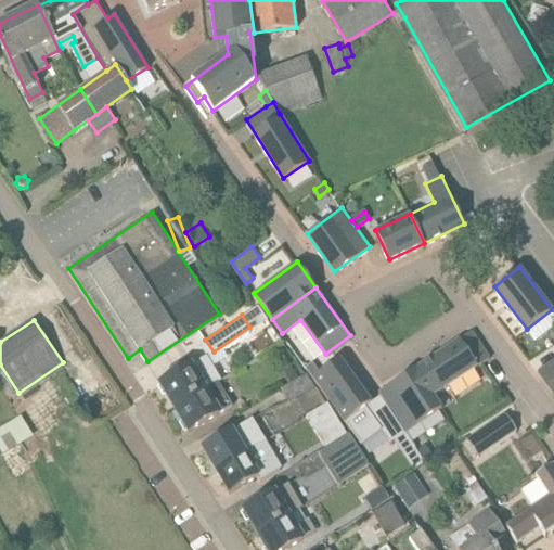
[(434,393),(490,356),(472,329),(415,366),(434,393)]
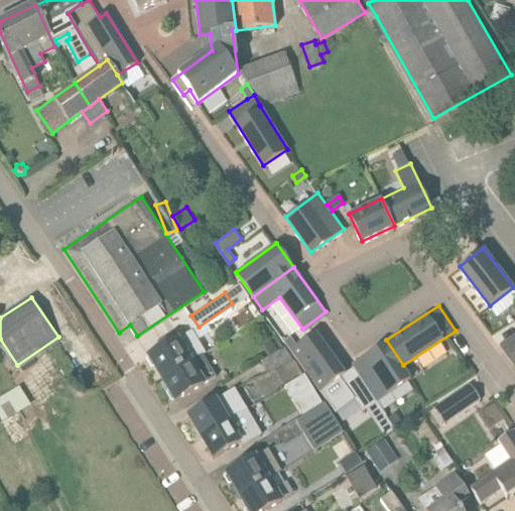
[(189,330),(149,355),(150,356),(163,376),(190,360),(190,359),(184,349),(197,341),(189,330)]
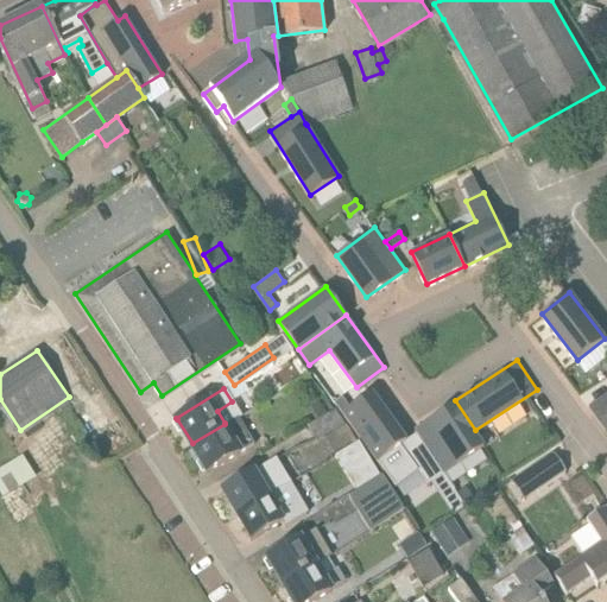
[(416,426),(404,435),(372,391),(351,406),(343,411),(375,455),(394,483),(418,468),(428,482),(446,469),(416,426)]
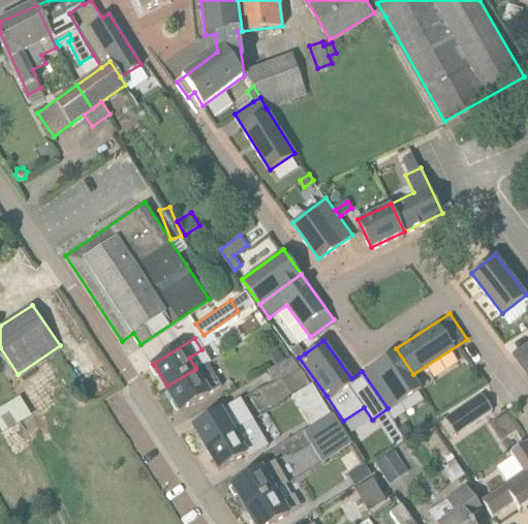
[(527,340),(514,349),(527,370),(527,340)]
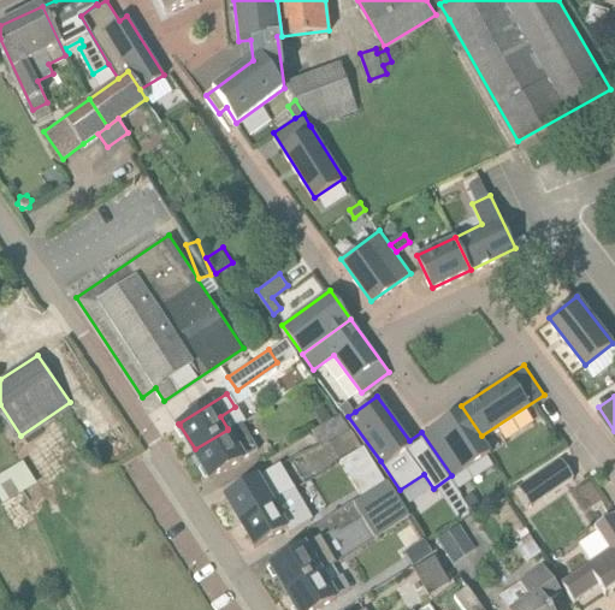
[(339,404),(348,416),(355,412),(348,400),(339,404)]
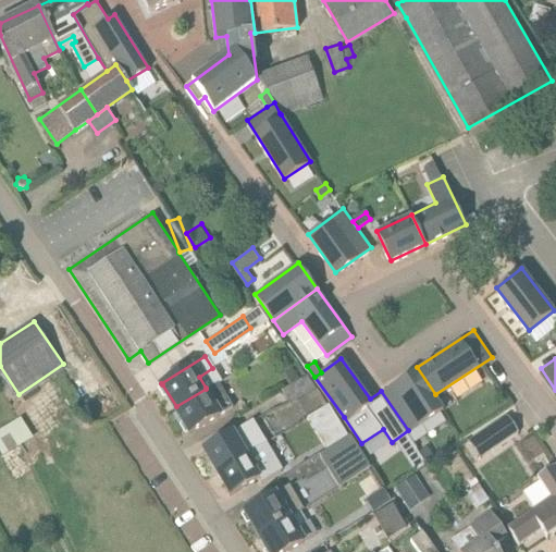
[(283,371),(291,382),(299,377),(293,366),(283,371)]
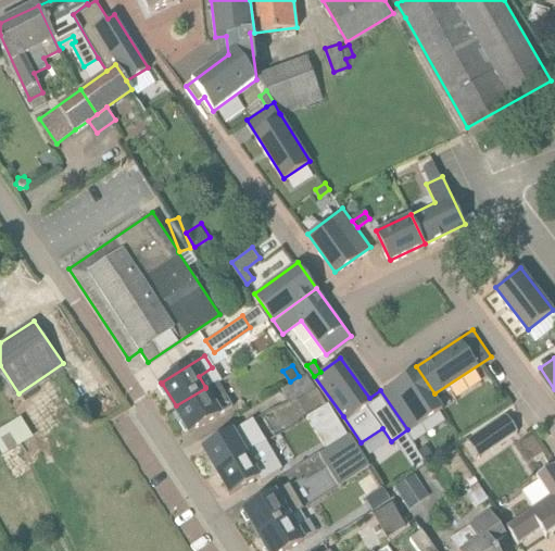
[(416,366),(380,390),(407,429),(442,407),(434,393),(416,366)]
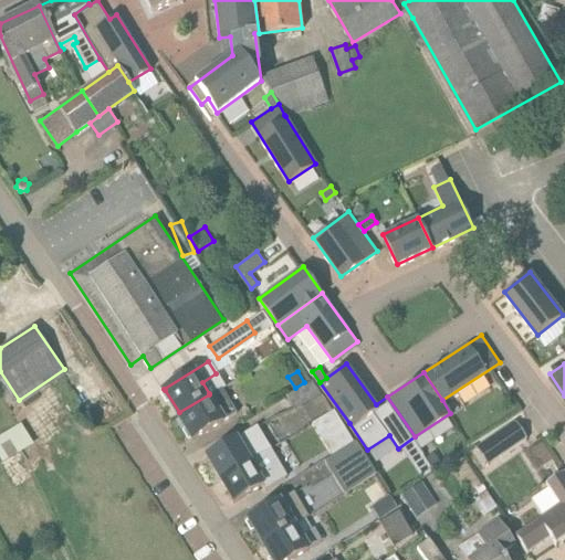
[(303,405),(311,418),(332,407),(323,391),(322,392),(313,378),(304,382),(295,388),(286,392),(296,409),(303,405)]
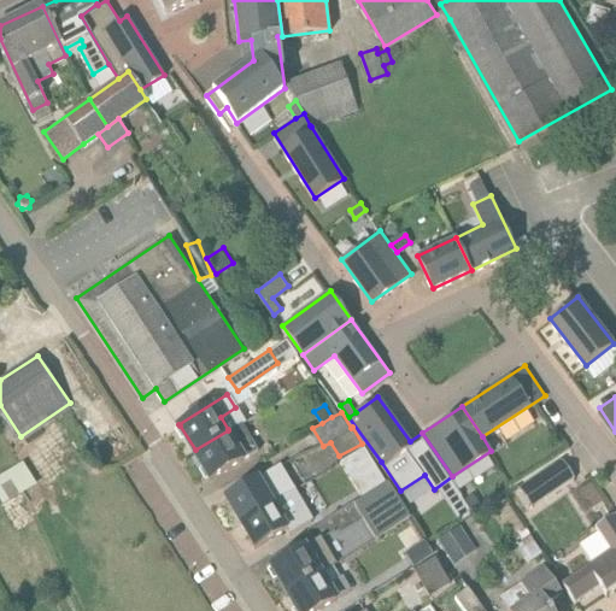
[(228,430),(195,450),(210,475),(209,475),(210,477),(259,447),(242,421),(228,429),(228,430)]
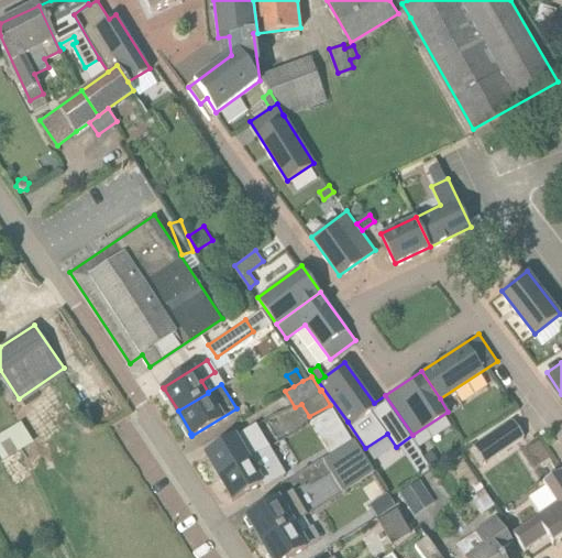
[(311,418),(320,433),(341,420),(332,406),(311,418)]
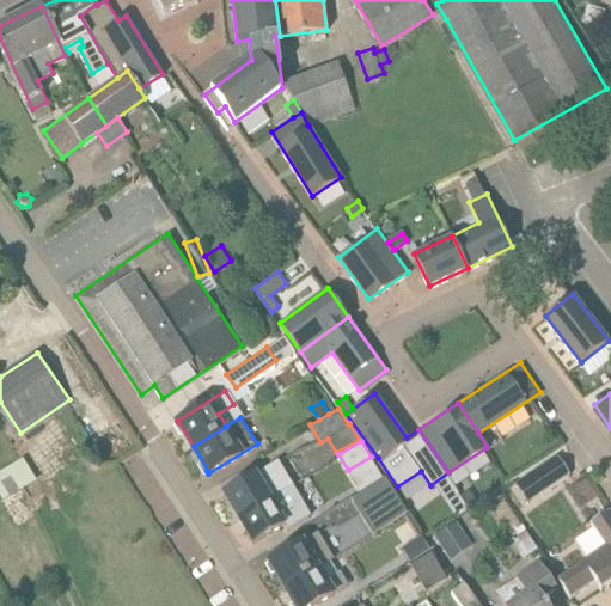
[(572,471),(557,452),(530,471),(543,490),(572,471)]
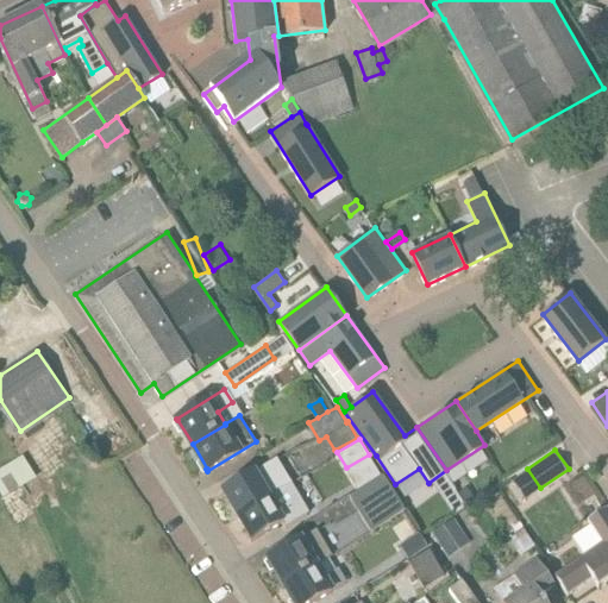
[(36,473),(24,453),(0,468),(0,490),(1,494),(36,473)]
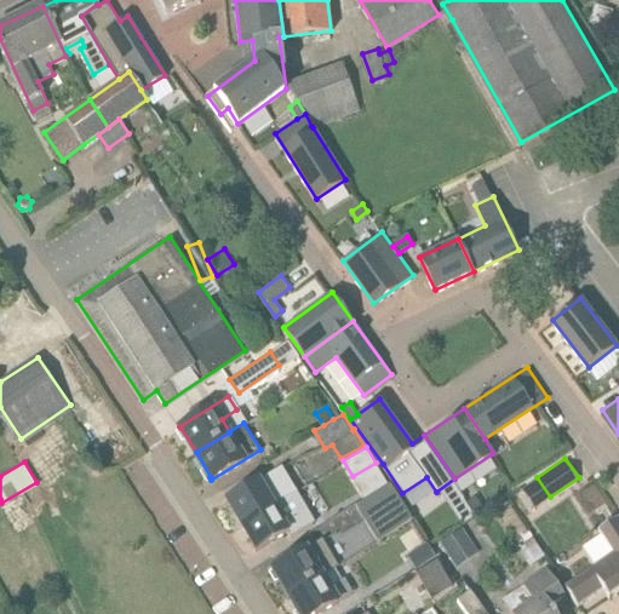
[(242,522),(290,494),(294,491),(288,481),(284,483),(275,469),(227,498),(228,500),(229,499),(242,522)]
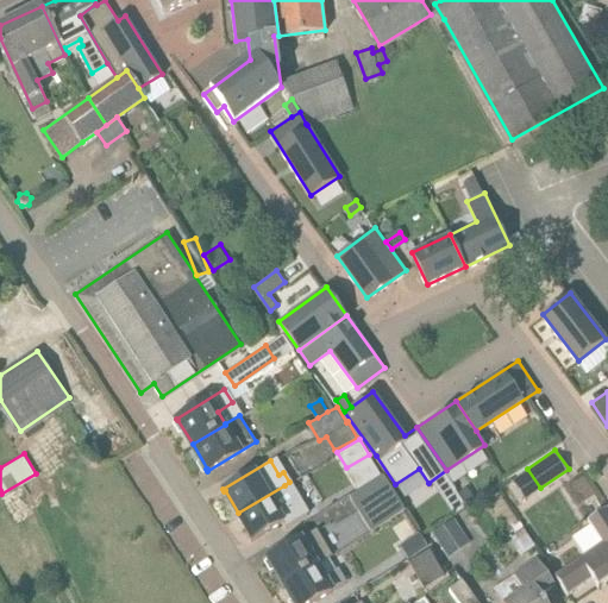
[(371,529),(406,508),(384,473),(350,495),(371,529)]
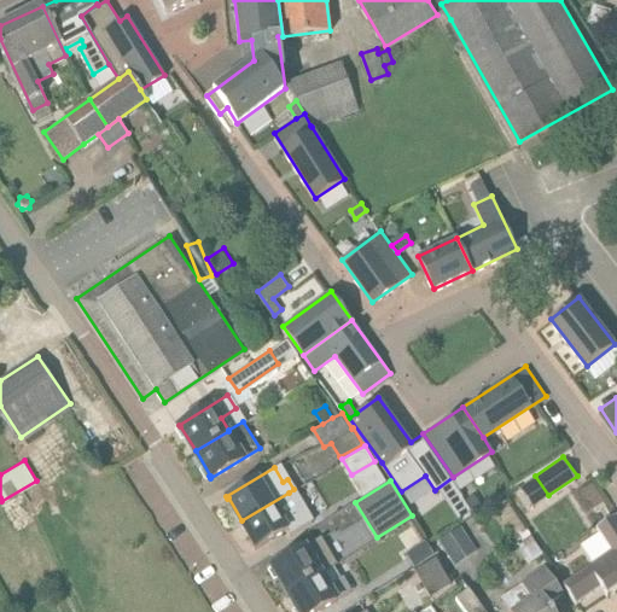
[(473,490),(464,497),(472,508),(481,501),(473,490)]
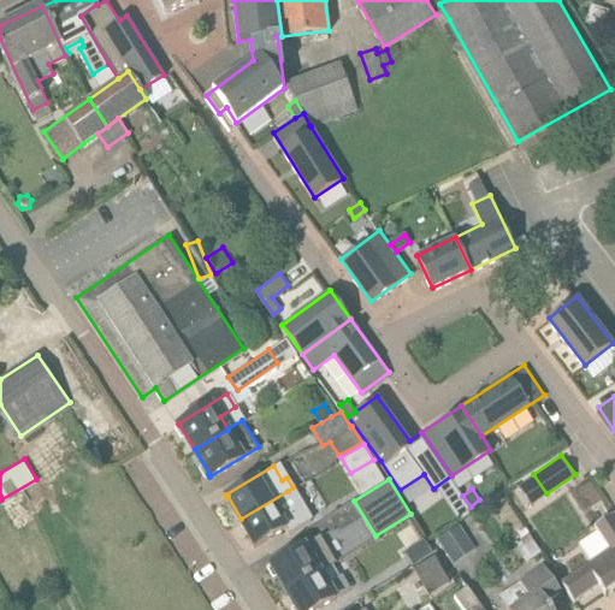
[(302,515),(288,491),(241,519),(255,542),(254,543),(255,544),(288,525),(287,525),(302,515)]
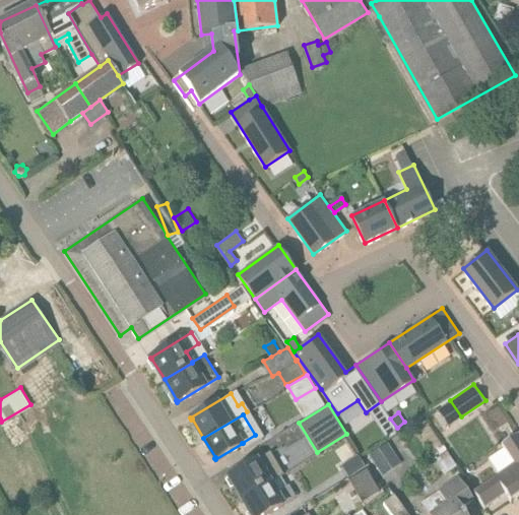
[(387,438),(397,431),(388,417),(378,425),(387,438)]
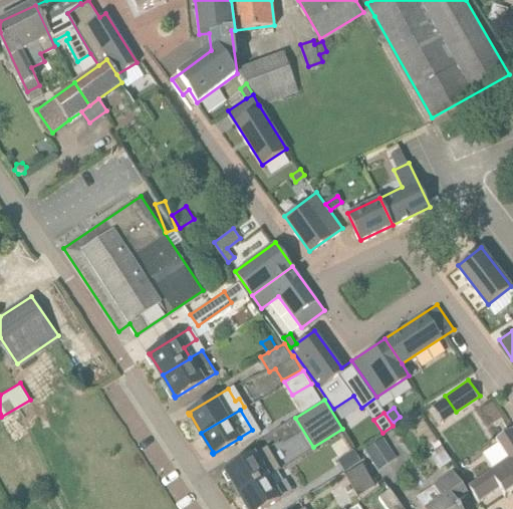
[(468,483),(480,500),(507,481),(512,488),(512,426),(495,437),(508,456),(468,483)]
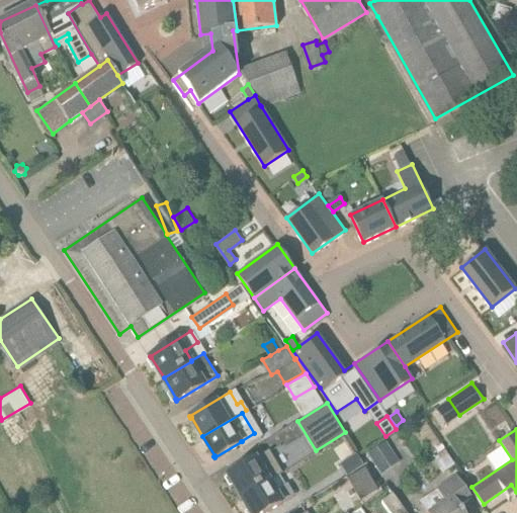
[(400,459),(385,439),(368,451),(381,471),(400,459)]
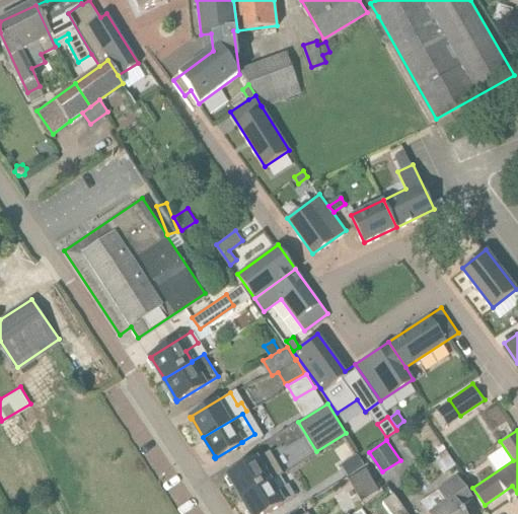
[(437,447),(439,451),(446,447),(443,443),(437,447)]
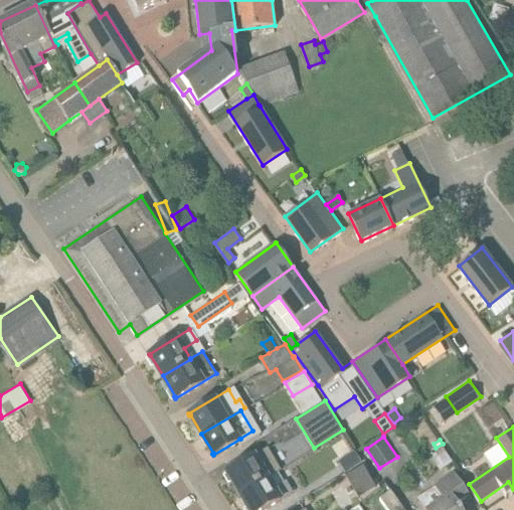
[(267,447),(226,471),(227,472),(240,492),(268,476),(281,468),(280,468),(290,462),(277,442),(268,447),(267,447)]
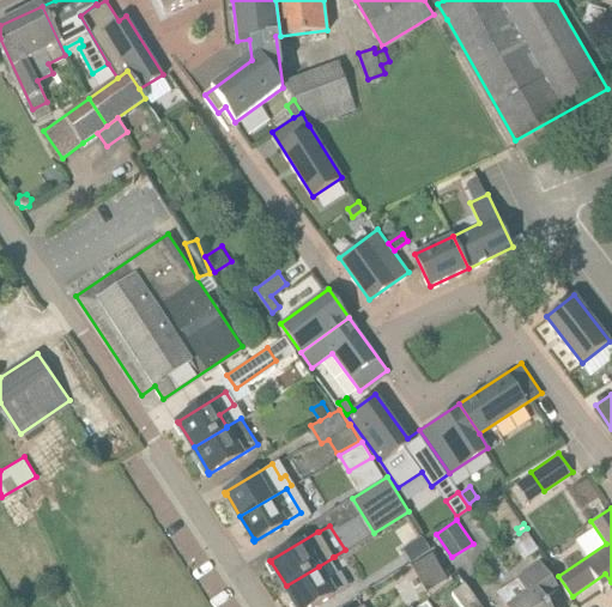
[(516,539),(527,556),(539,547),(528,530),(516,539)]
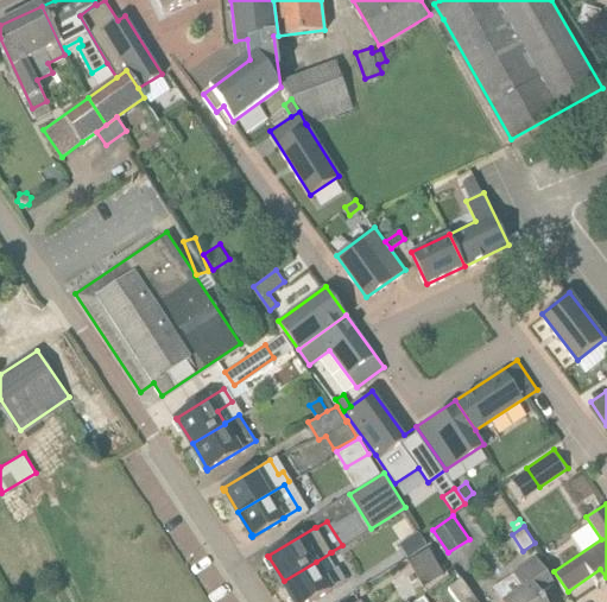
[(400,544),(408,556),(429,543),(421,531),(400,544)]
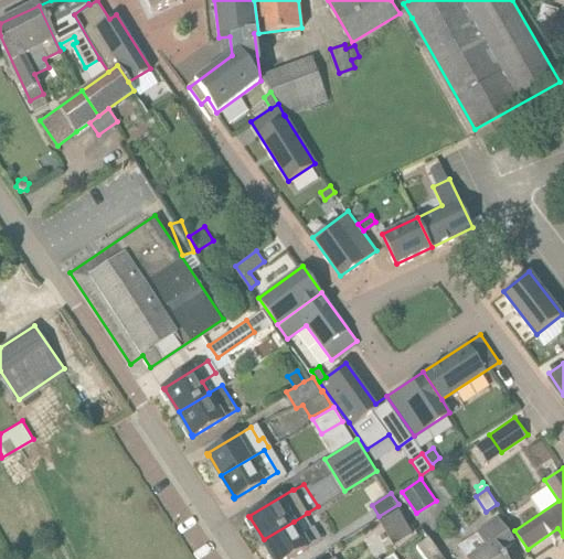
[(390,528),(406,519),(398,507),(383,516),(390,528)]
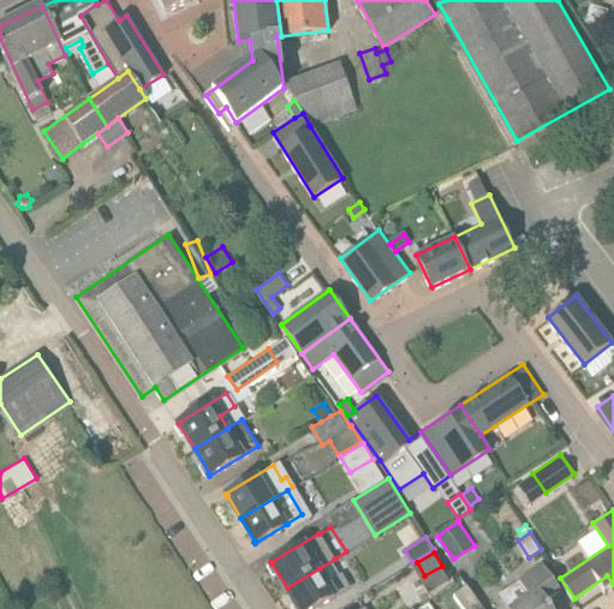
[(552,608),(546,598),(561,589),(543,561),(518,579),(529,595),(508,608),(552,608)]
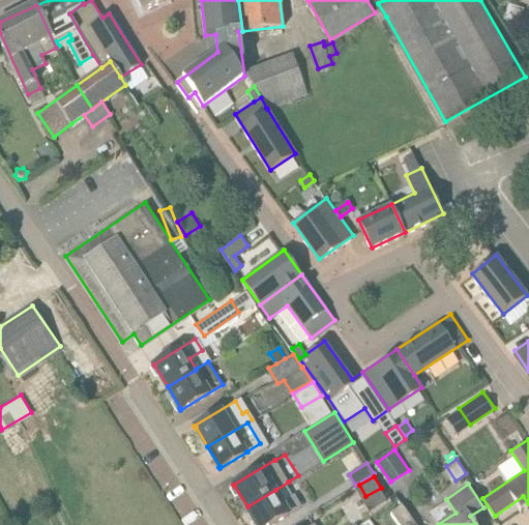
[(283,500),(275,490),(247,506),(258,524),(268,524),(289,513),(289,512),(302,504),(295,493),(283,500)]
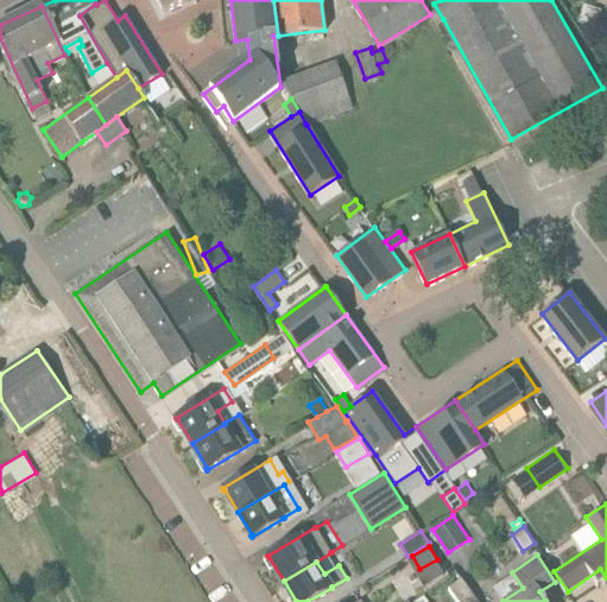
[(460,601),(479,601),(461,577),(449,587),(460,601)]
